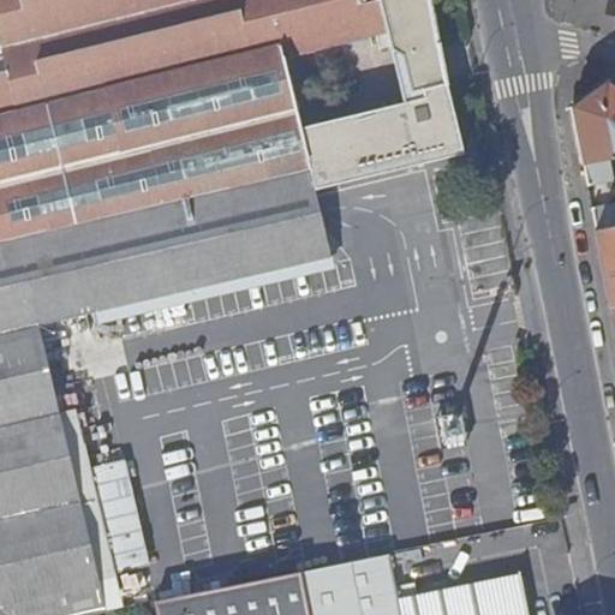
[(0,0),(0,243),(310,169),(316,190),(463,155),(430,0),(0,0)]
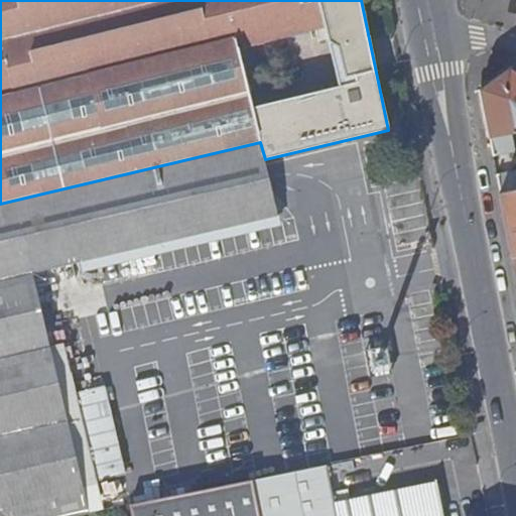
[(515,77),(507,72),(478,92),(488,139),(515,134),(515,77)]
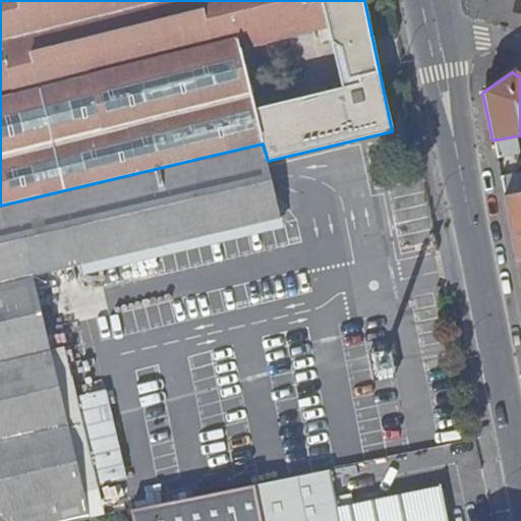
[(263,143),(0,206),(0,284),(32,277),(280,217),(268,161),(263,143)]
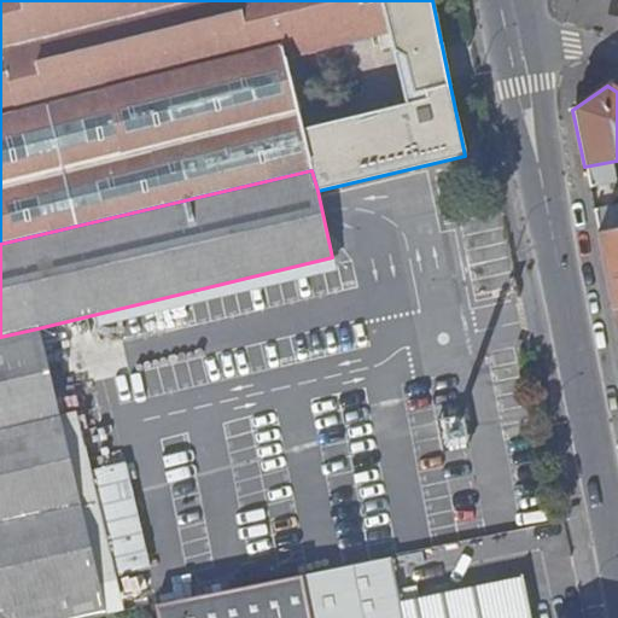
[(617,308),(617,229),(596,234),(612,309),(617,308)]
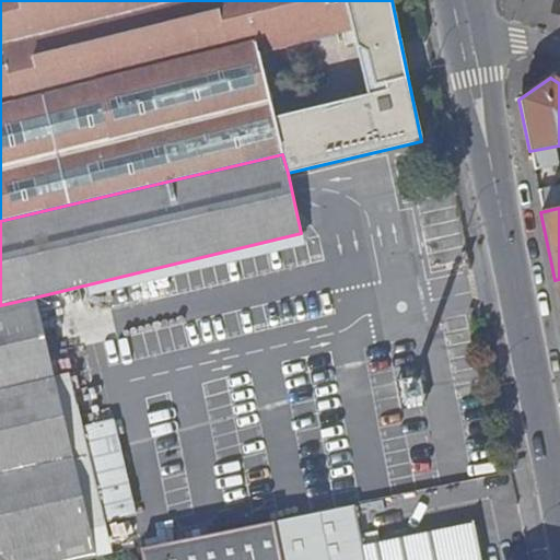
[(34,298),(0,305),(0,551),(10,559),(67,559),(98,553),(34,298)]
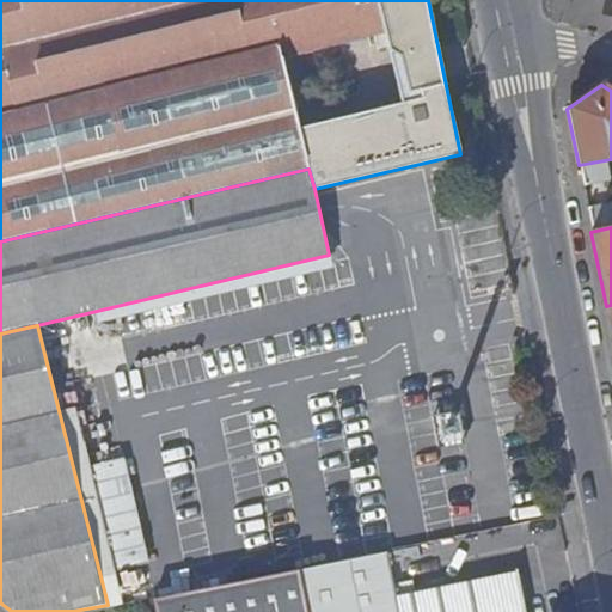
[(485,514),(520,507),(505,430),(471,436),(485,514)]
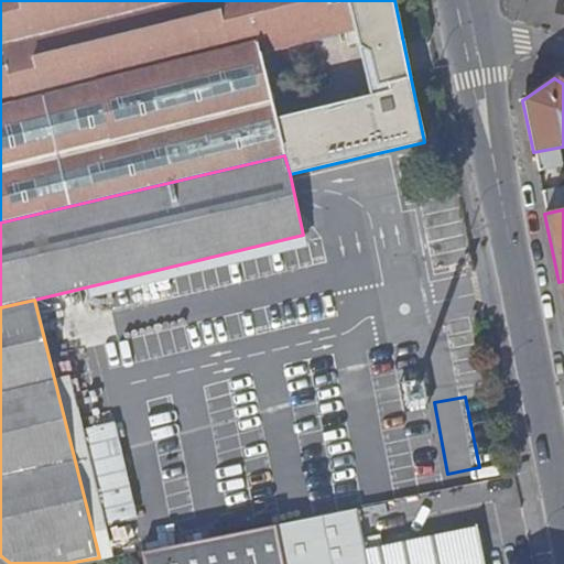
[(484,563),(483,555),(485,555),(480,525),(386,544),(368,548),(366,537),(359,507),(312,517),(277,522),(285,563),(484,563)]
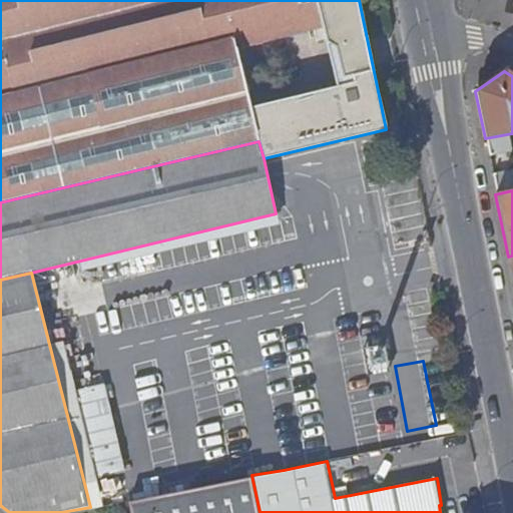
[(260,512),(251,475),(241,477),(249,512),(260,512)]
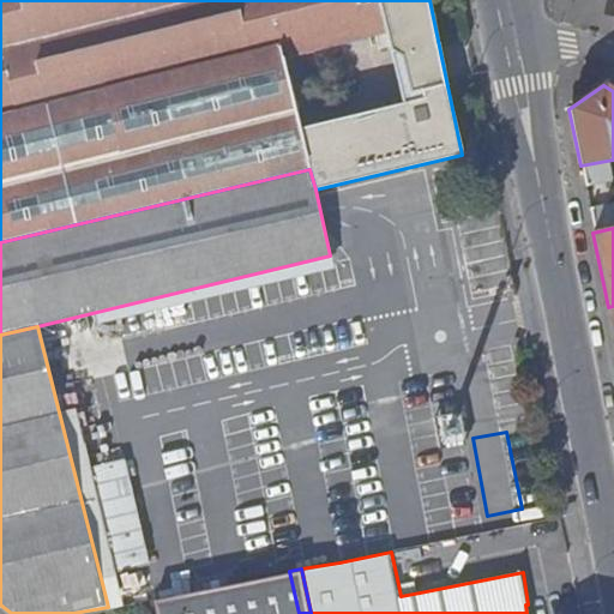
[(299,613),(289,571),(157,599),(160,613),(299,613)]
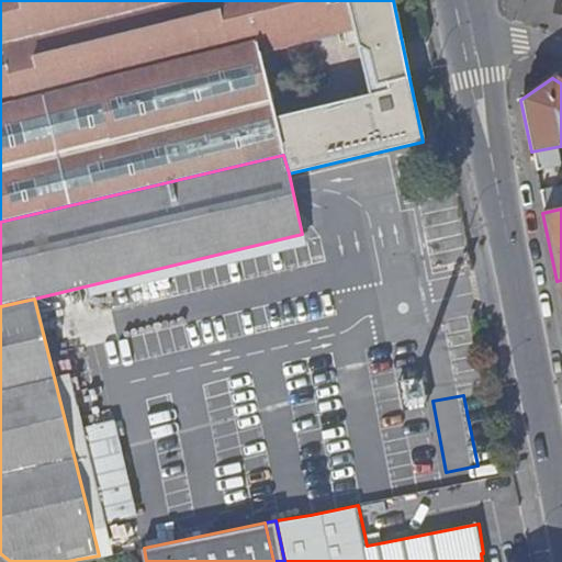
[(382,530),(364,535),(367,546),(384,542),(382,530)]
